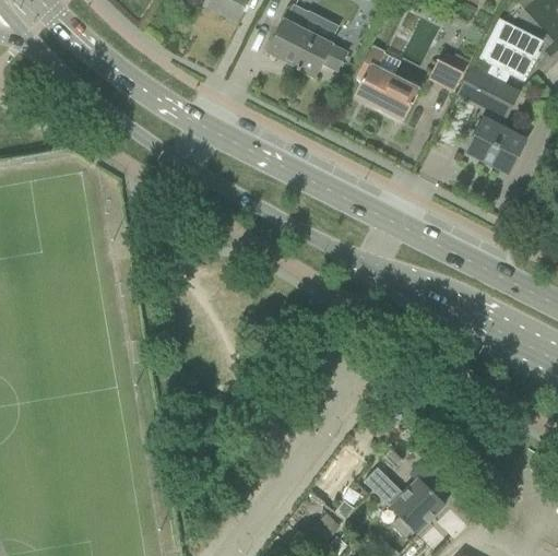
[(206,0),(205,3),(236,20),(246,0),(206,0)]
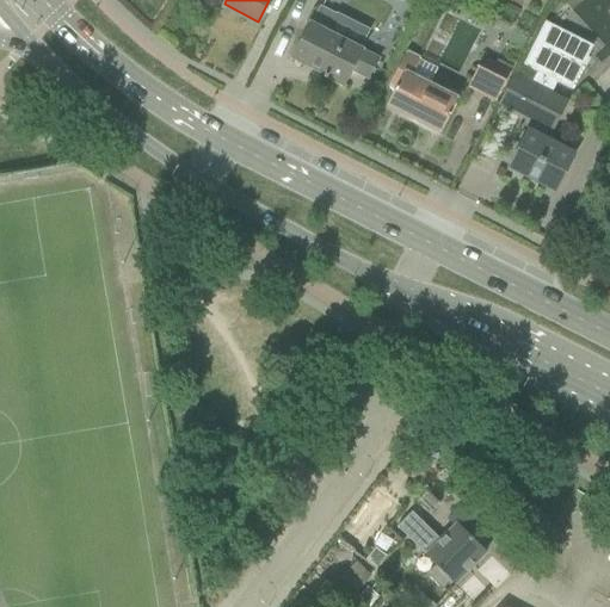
[(328,26),(336,12),(320,4),(312,19),(293,55),(325,72),(322,75),(326,76),(327,74),(343,82),(351,67),(369,75),(380,54),(328,26)]
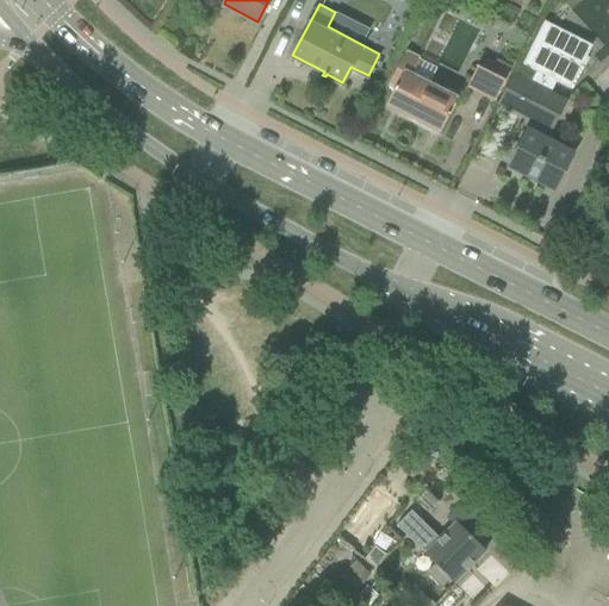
[(510,79),(498,100),(532,117),(527,127),(508,164),(554,188),(565,167),(575,148),(548,136),(560,112),(569,98),(552,89),(557,80),(570,87),(592,44),(545,19),(523,62),(536,69),(530,80),(514,70),(510,79)]
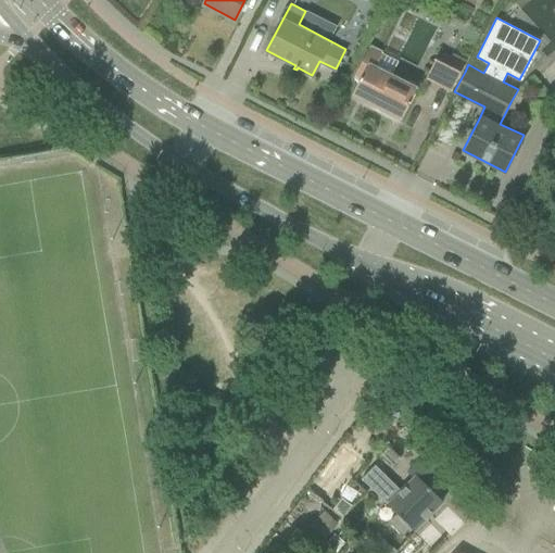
[(352,93),(368,102),(401,118),(417,87),(375,66),(382,51),(369,45),(354,75),(360,78),(352,93)]
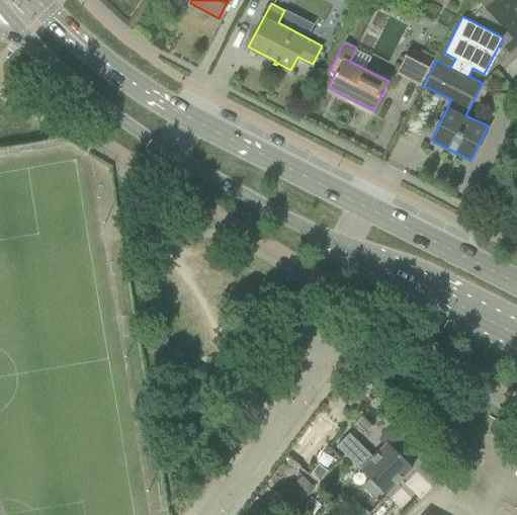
[(397,72),(420,83),(433,59),(410,47),(397,72)]
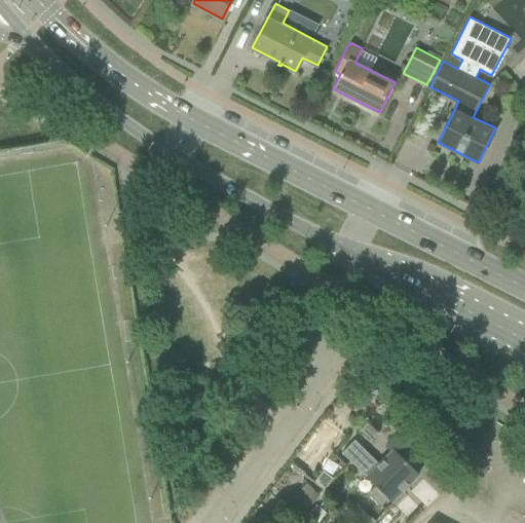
[(325,420),(294,459),(309,471),(339,432),(325,420)]
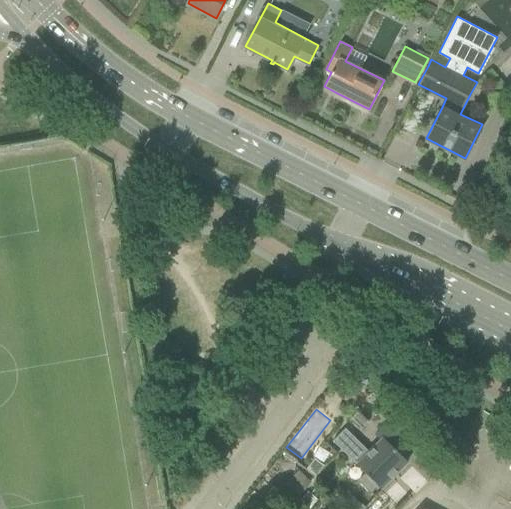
[(345,427),(332,439),(340,447),(365,471),(377,483),(381,487),(407,460),(391,445),(408,428),(394,414),(369,439),(374,444),(368,450),(353,434),(345,427)]
